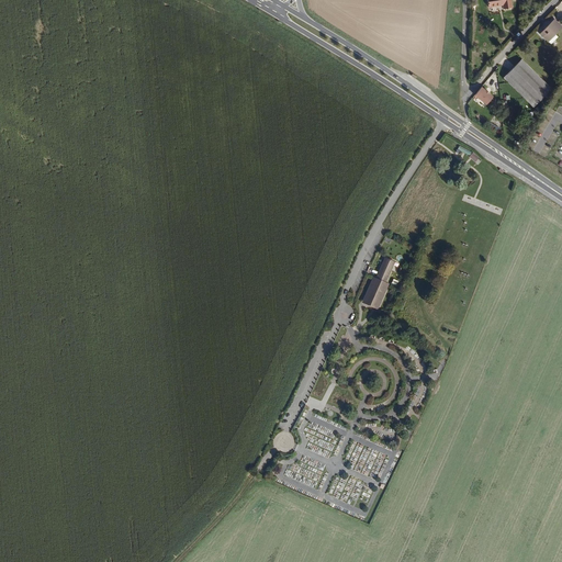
[(486,0),(486,7),(502,6),(503,10),(510,9),(509,0),(486,0)]
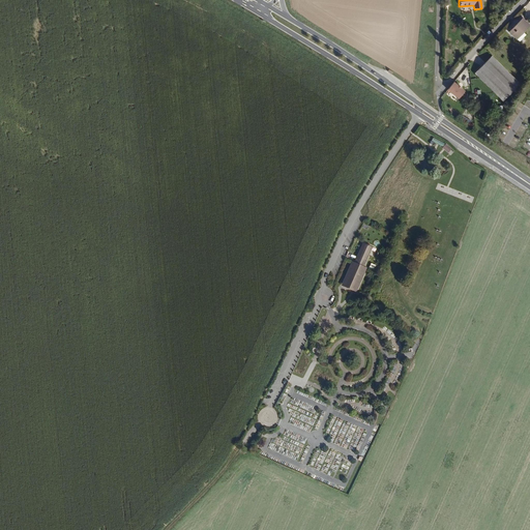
[(522,20),(509,32),(520,42),(525,36),(523,33),(529,27),(522,20)]
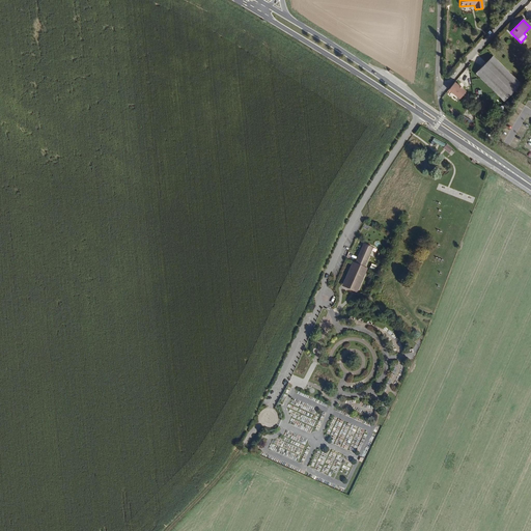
[(492,57),(476,75),(504,102),(520,85),(492,57)]
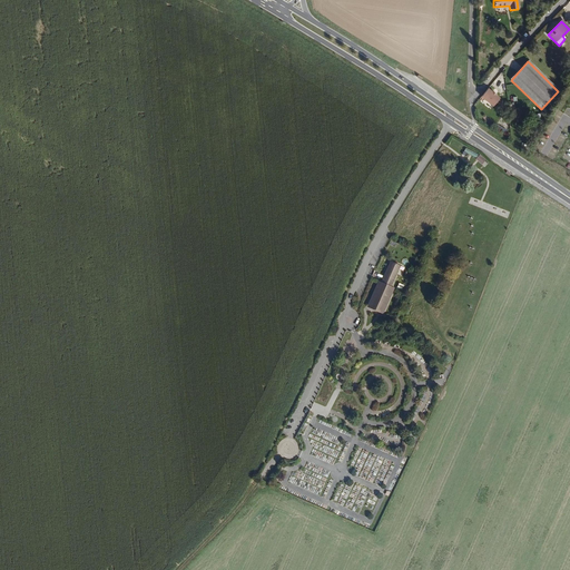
[(493,90),(489,87),(482,95),(493,105),(500,97),(497,94),(497,92),(493,89),(493,90)]
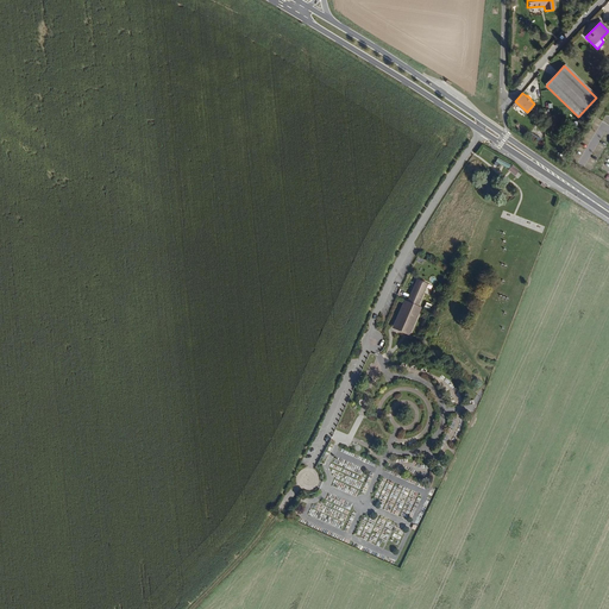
[(608,150),(603,148),(590,171),(598,176),(608,155),(608,150)]
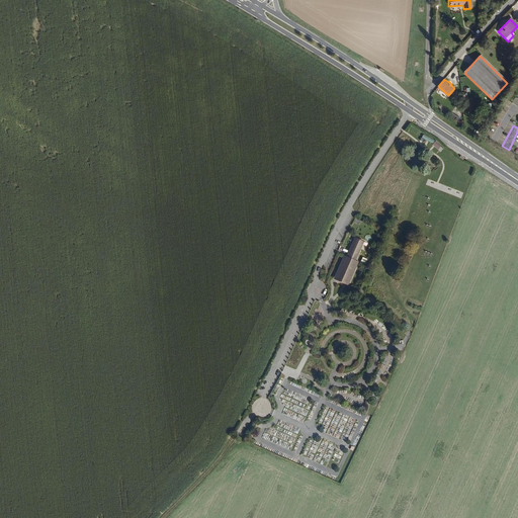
[(435,141),(431,145),(437,150),(440,146),(435,141)]
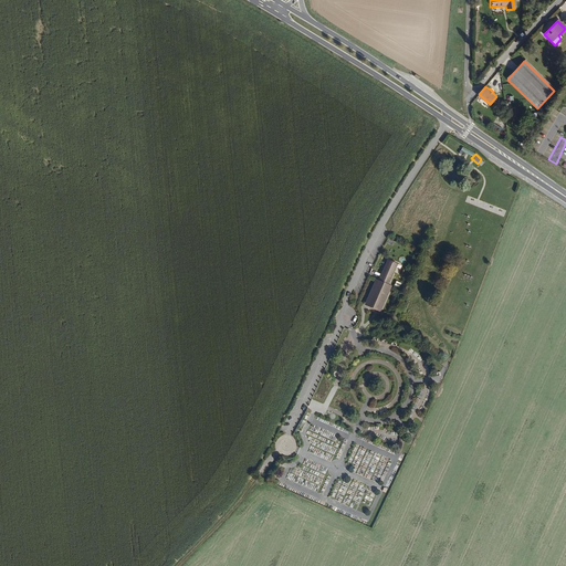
[(398,264),(388,260),(378,280),(376,279),(365,304),(381,312),(392,286),(389,285),(398,264)]
